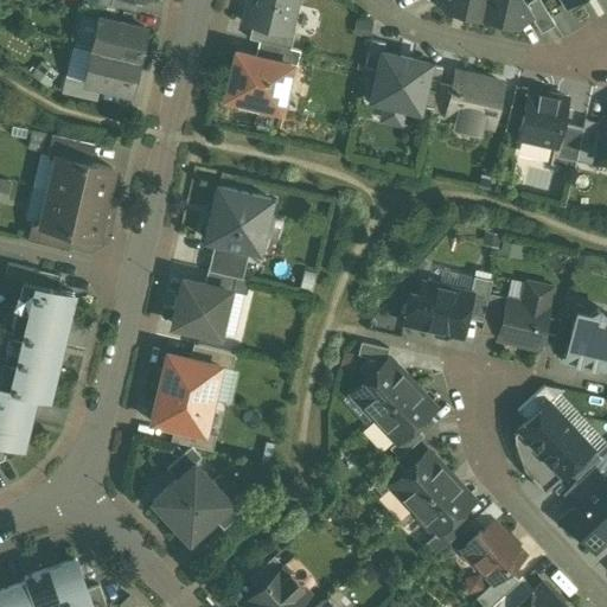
[(97,2),(87,0),(82,0),(80,13),(98,17),(114,20),(117,7),(97,2)]
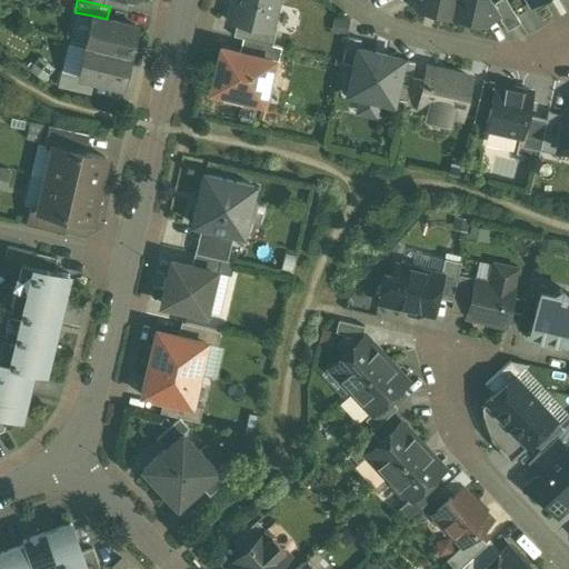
[(130,11),(132,1),(125,0),(91,0),(91,2),(110,7),(130,11)]
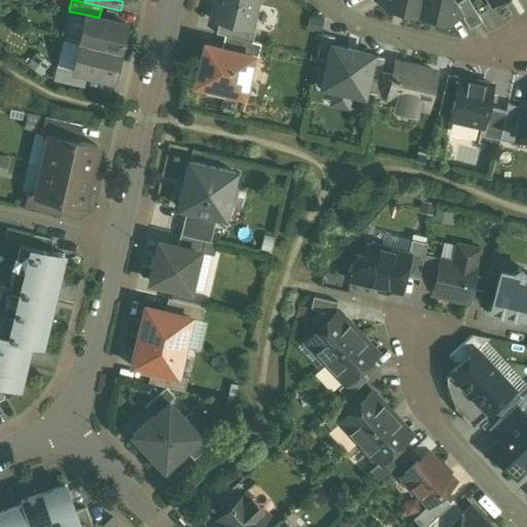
[(256,0),(214,0),(211,19),(218,21),(248,27),(253,3),(255,4),(256,0)]
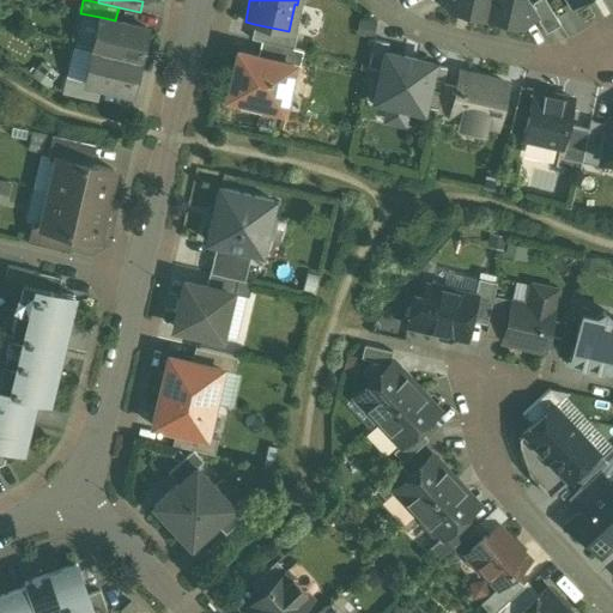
[(489,0),(439,0),(448,12),(485,20),(489,0)]
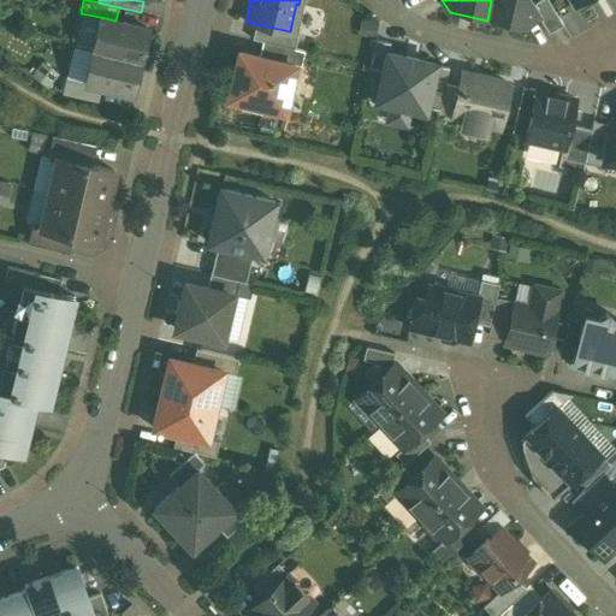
[(529,0),(491,0),(487,21),(525,29),(542,18),(529,0)]
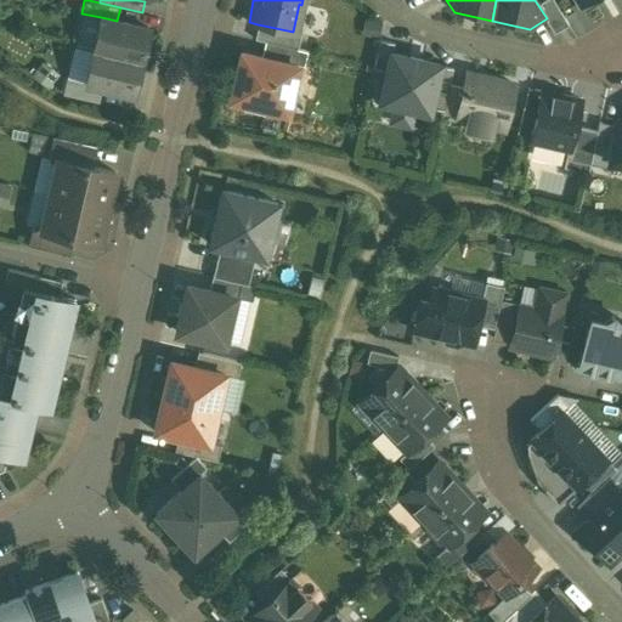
[(117,21),(101,17),(92,50),(140,61),(148,28),(117,21)]
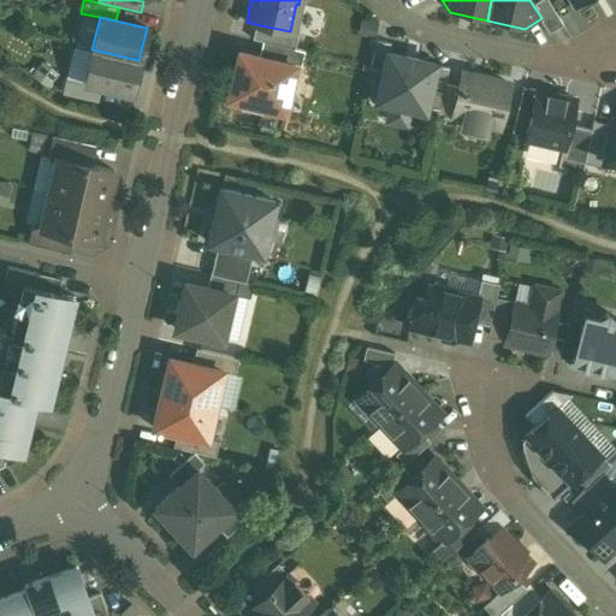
[(290,31),(255,24),(252,39),(262,41),(294,48),(297,34),(290,31)]
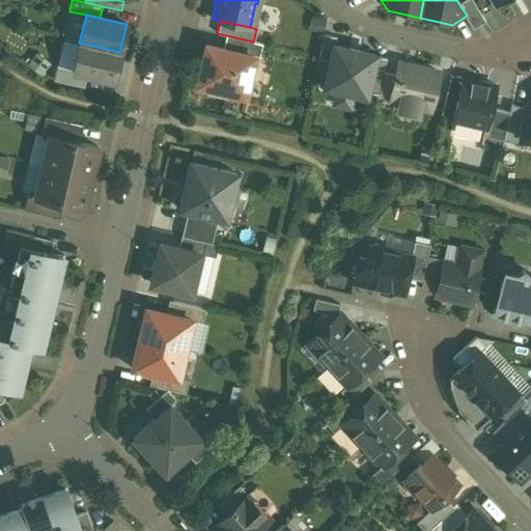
[(336,37),(324,34),(318,58),(331,61),(334,46),(336,37)]
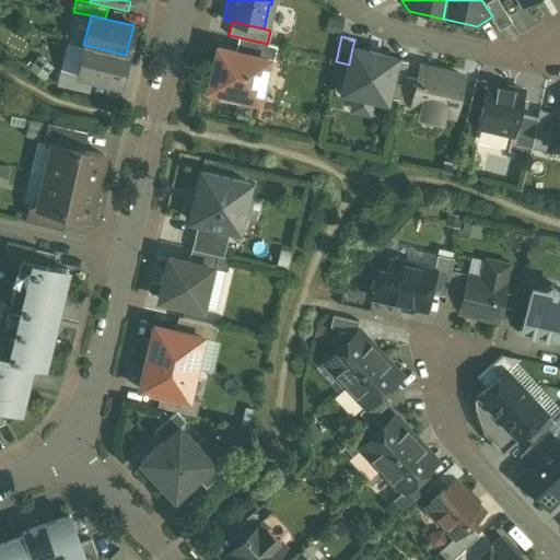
[(267,44),(238,37),(234,51),(267,59),(267,58),(273,59),(277,46),(267,44)]
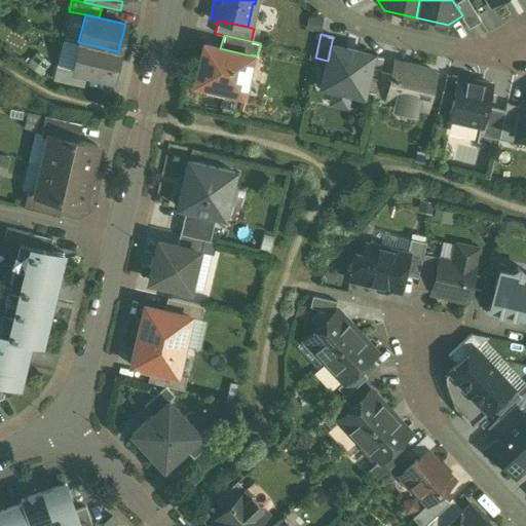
[(118,51),(78,42),(72,70),(86,74),(112,79),(118,51)]
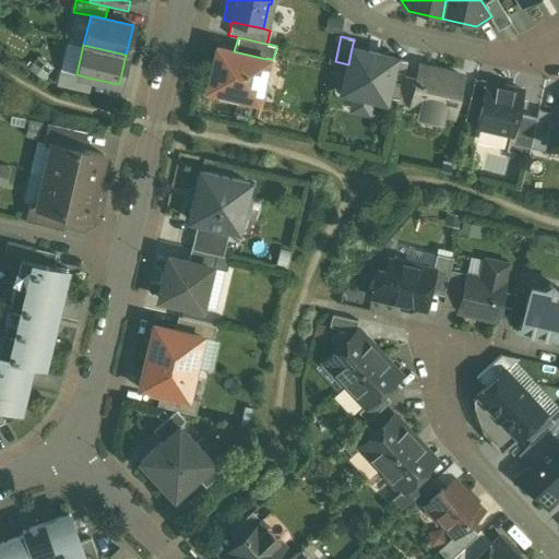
[(234,51),(217,47),(207,88),(221,92),(218,98),(236,103),(238,96),(257,100),(266,59),(234,51)]
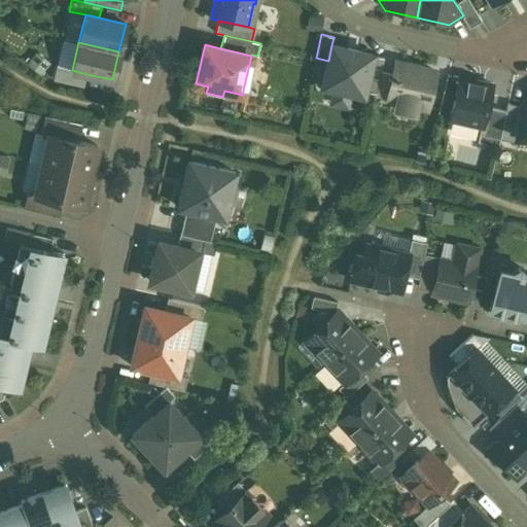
[(372,55),(357,51),(357,49),(346,46),(346,49),(331,45),(328,61),(321,89),(361,98),(363,91),(372,55)]
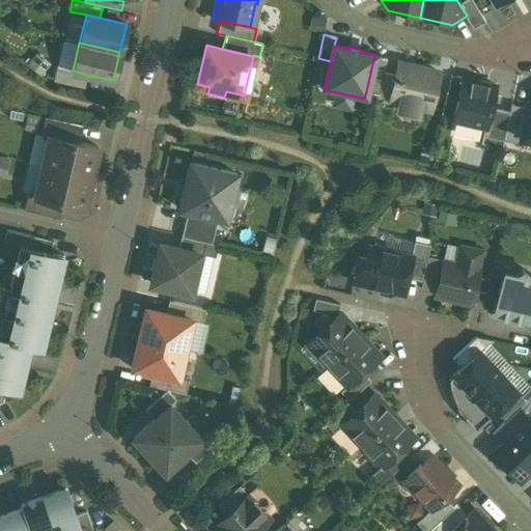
[(386,58),(374,55),(366,91),(378,94),(384,73),(386,58)]
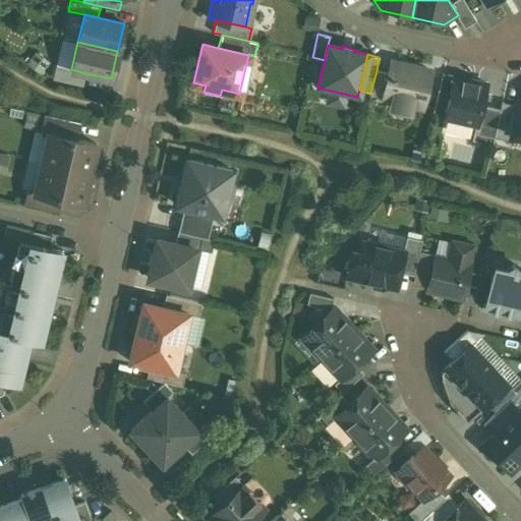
[(416,66),(405,63),(405,65),(391,62),(388,73),(383,98),(392,100),(391,104),(411,108),(412,105),(422,107),(430,71),(416,68),(416,66)]
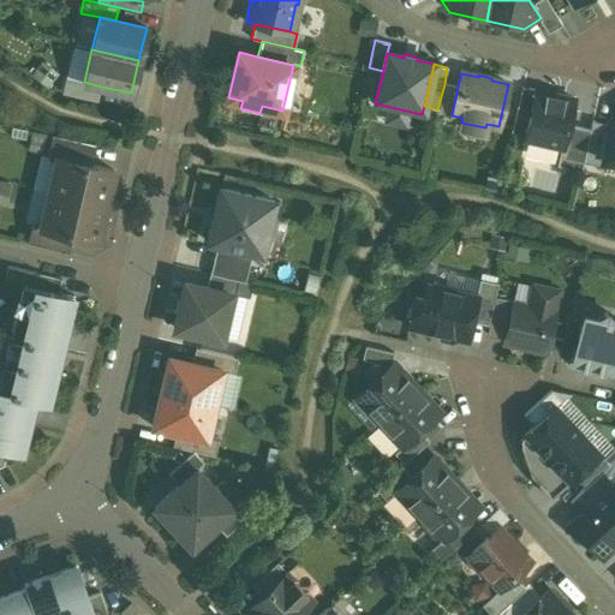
[(101,87),(84,82),(65,77),(63,91),(97,100),(101,87)]
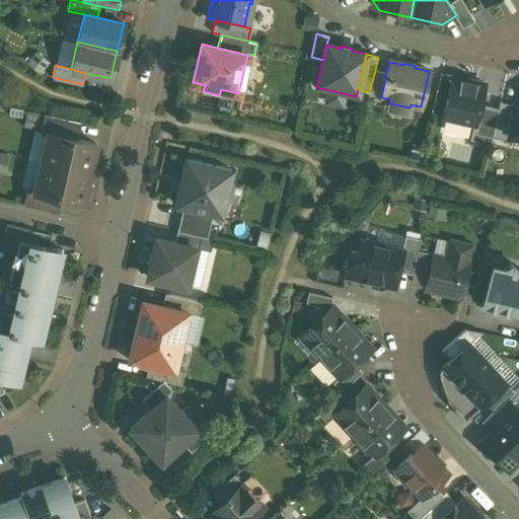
[(386,73),(375,71),(369,92),(369,94),(381,97),(386,73)]
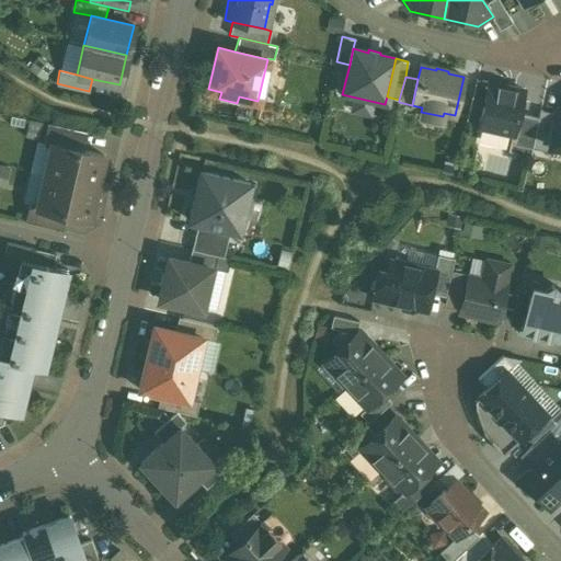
[(523,90),(489,82),(479,127),(512,135),(513,136),(517,114),(523,90)]
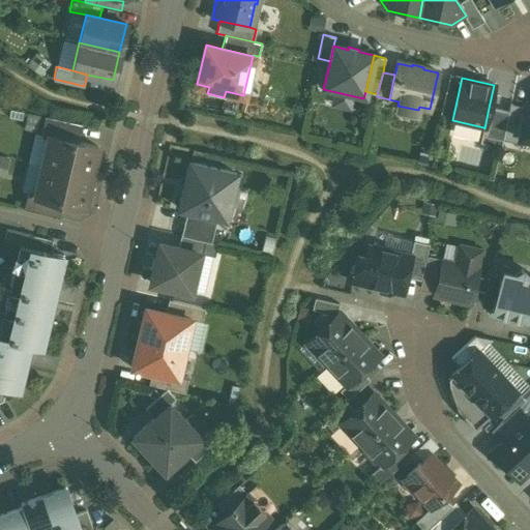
[(529,101),(525,106),(525,108),(518,137),(529,139),(529,101)]
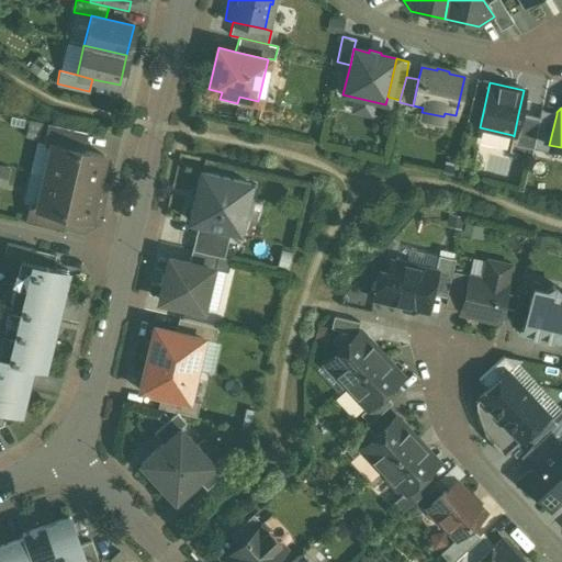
[(542,111),(534,149),(547,153),(549,145),(557,114),(542,111)]
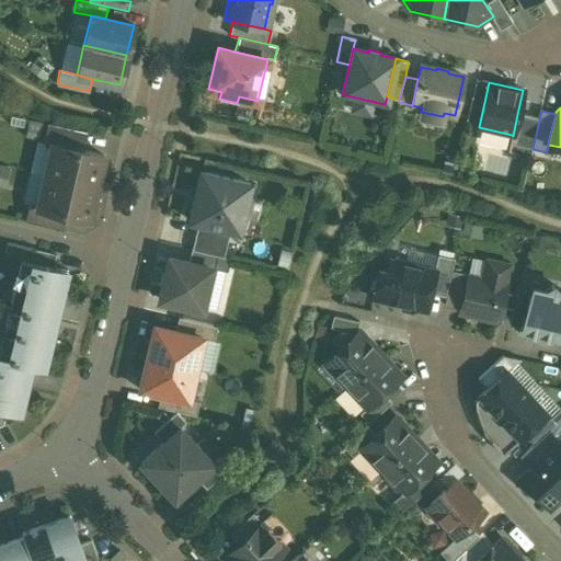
[(443,116),(421,112),(420,117),(442,122),(443,116)]
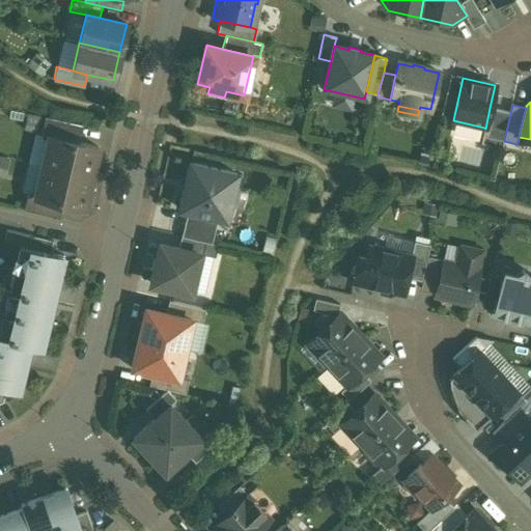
[(510,112),(490,108),(485,129),(484,128),(482,136),(504,141),(510,112)]
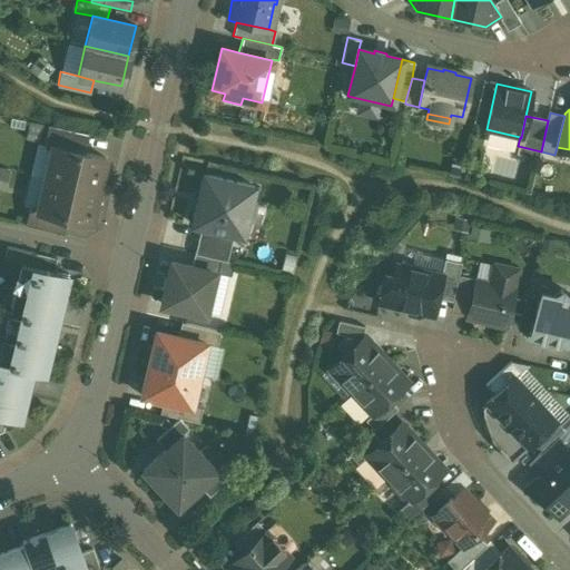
[(88,134),(48,126),(43,145),(52,147),(53,145),(84,153),(88,134)]
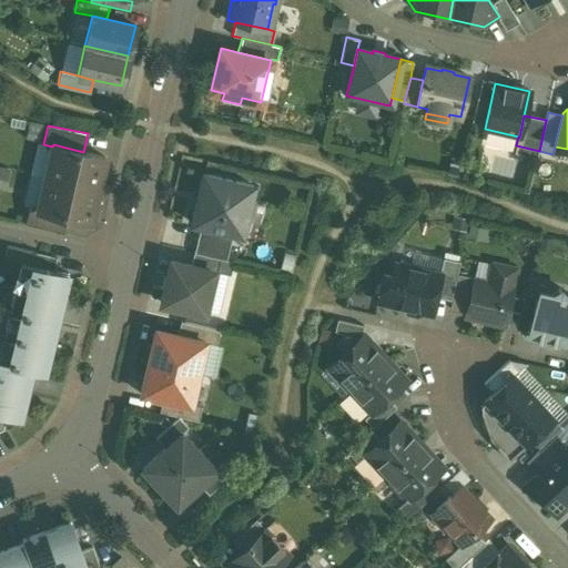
[(83,152),(53,144),(52,146),(46,178),(97,190),(104,156),(83,152)]
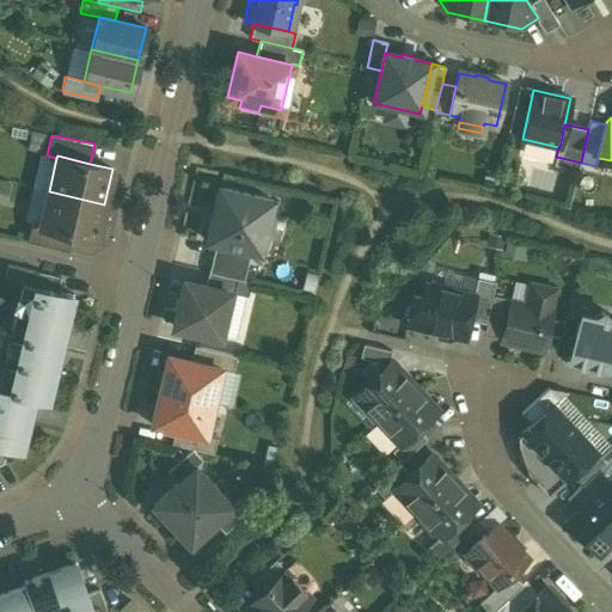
[(273,200),(219,188),(207,240),(251,251),(259,254),(273,200)]
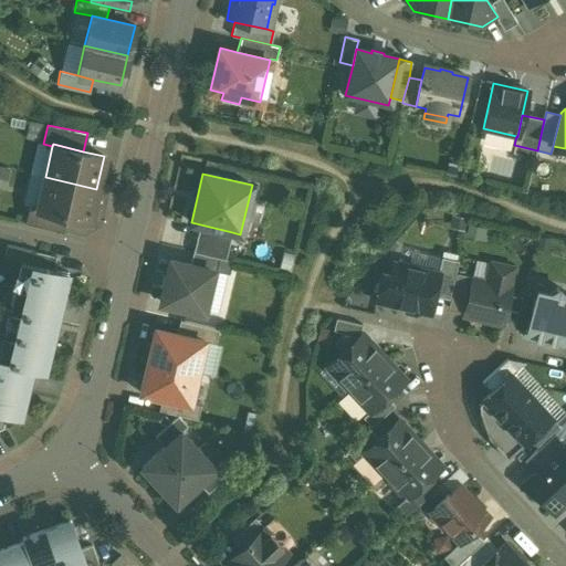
[(96,189),(45,177),(38,208),(38,209),(67,216),(90,221),(96,189)]
